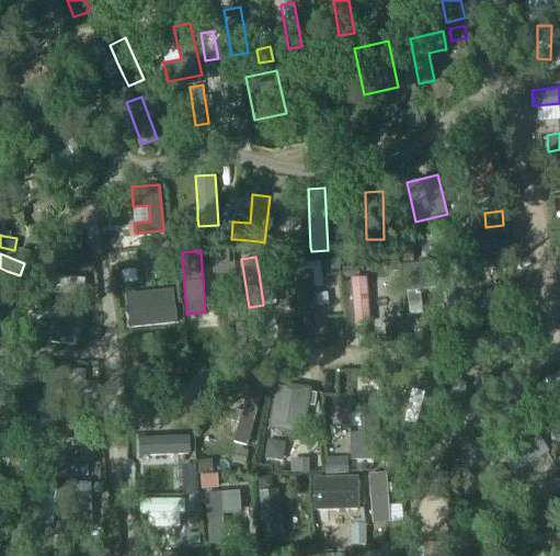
[(422,260),(403,263),(407,290),(420,288),(425,287),(422,260)]
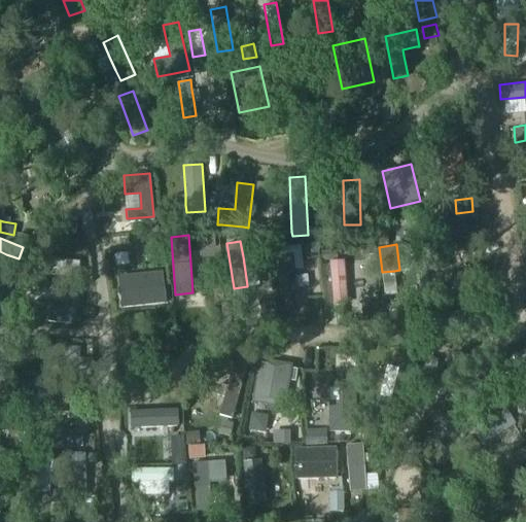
[(293,252),(277,254),(282,302),(299,300),(295,268),(293,252)]
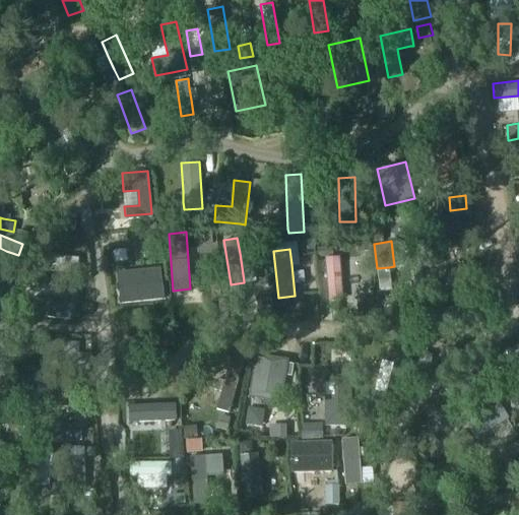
[(115,251),(115,264),(132,264),(132,250),(115,251)]
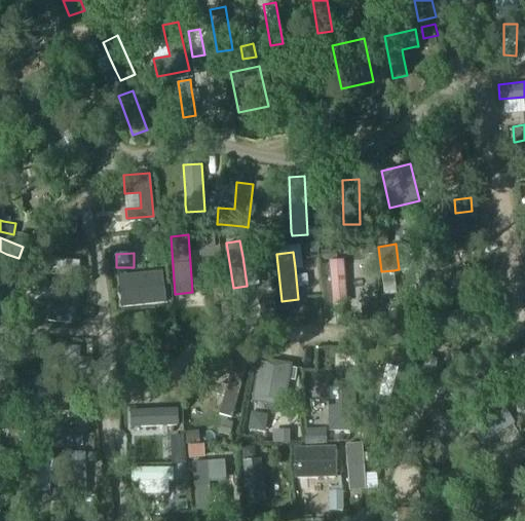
[(35,254),(34,269),(78,273),(79,257),(35,254)]
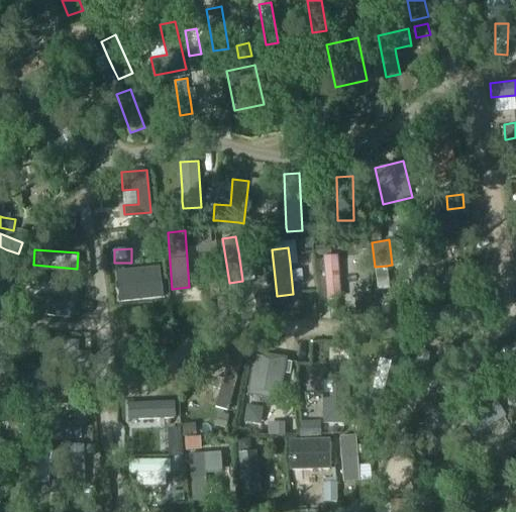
[(338,253),(324,254),(327,297),(341,296),(338,253)]
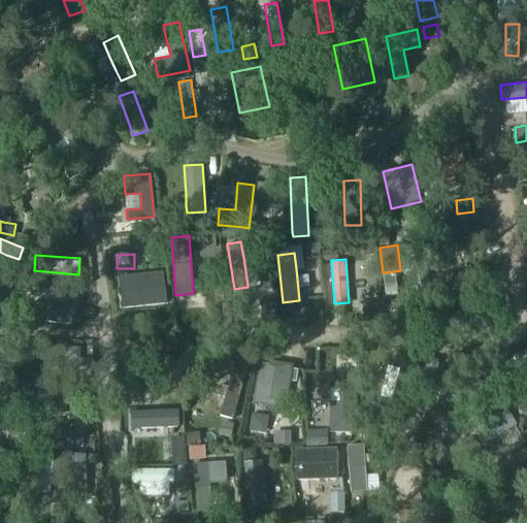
[(163,269),(120,274),(123,306),(166,301),(163,269)]
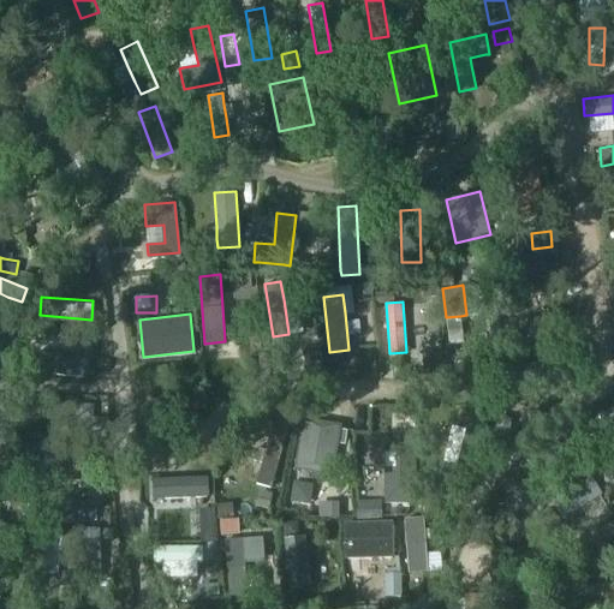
[(36,351),(35,370),(85,375),(87,356),(36,351)]
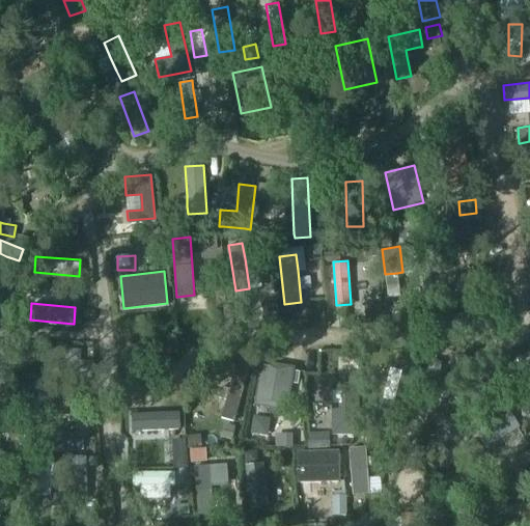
[(479,309),(438,317),(440,332),(446,331),(475,326),(481,325),(479,309)]
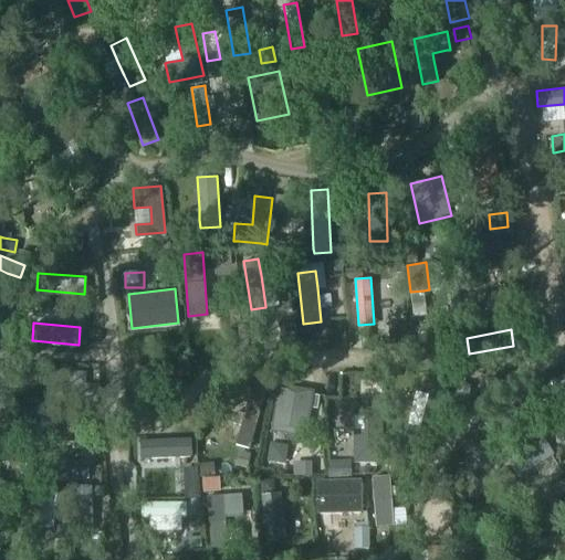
[(421,424),(420,431),(437,435),(450,383),(432,380),(429,393),(421,424)]
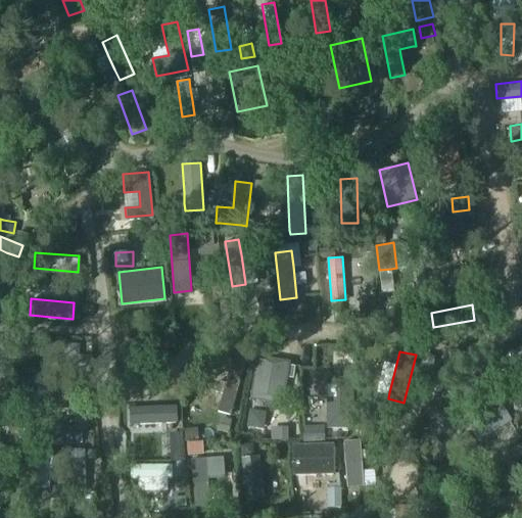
[(48,355),(48,371),(92,371),(92,355),(48,355)]
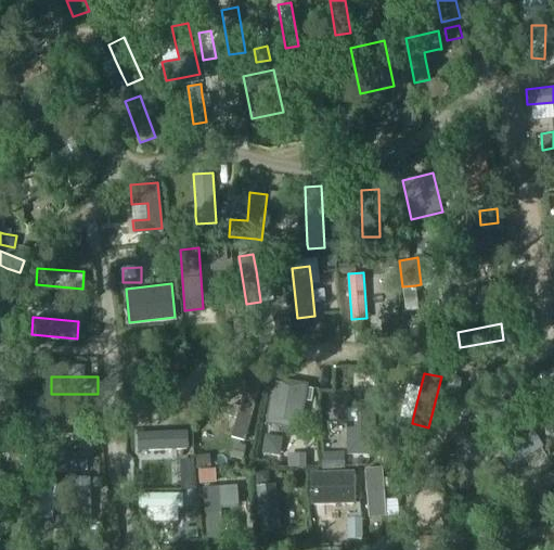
[(275,378),(268,421),(284,423),(283,431),(299,434),(300,426),(306,398),(308,385),(308,383),(275,378)]
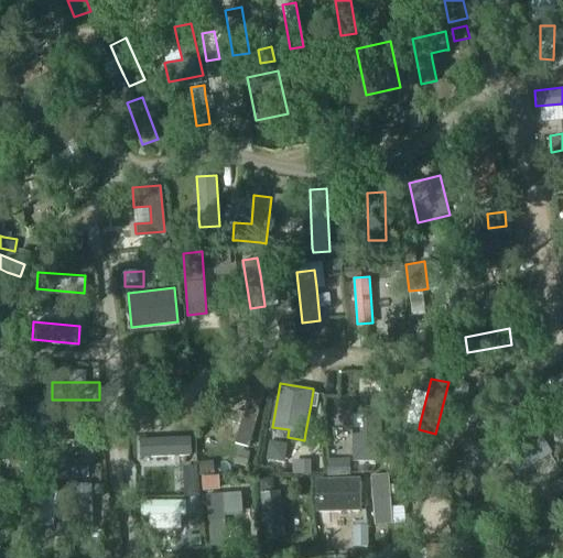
[(240,423),(235,440),(249,445),(266,389),(252,384),(245,411),(240,423)]
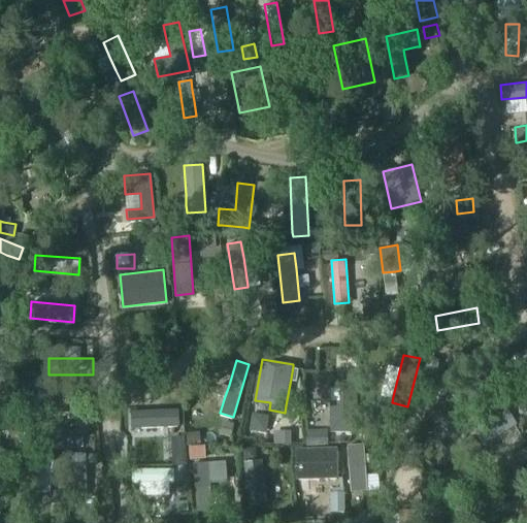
[(333,374),(333,427),(360,427),(360,374),(333,374)]
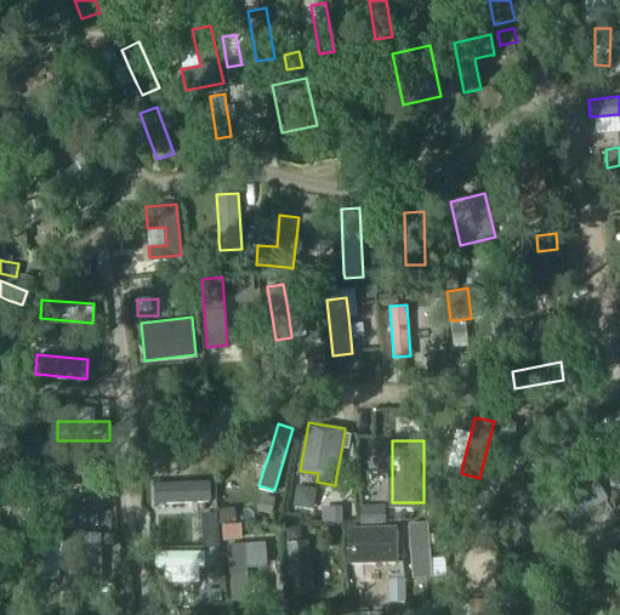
[(210,479),(154,482),(154,501),(211,499),(210,479)]
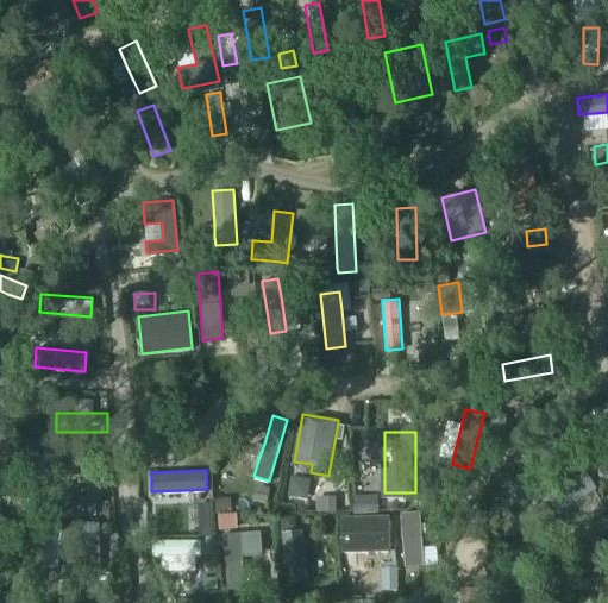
[(585,472),(547,497),(557,512),(595,488),(585,472)]
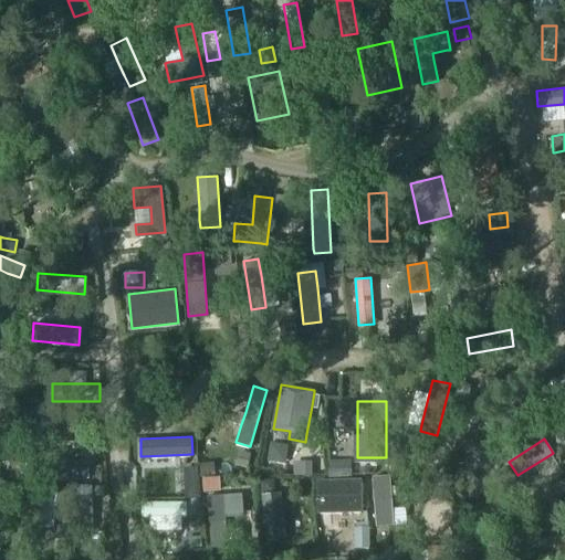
[(90,458),(43,462),(44,479),(91,476),(90,458)]
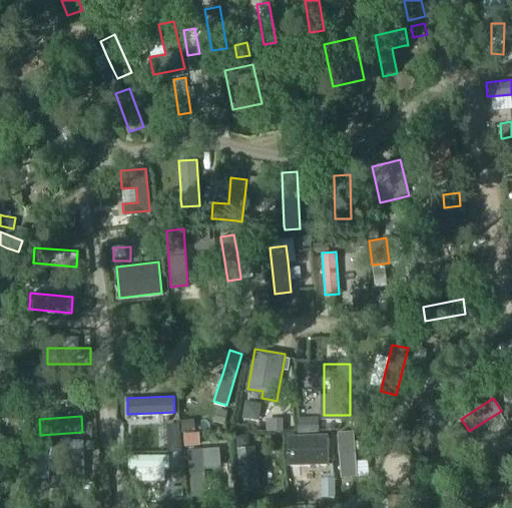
[(314,430),(314,416),(300,416),(300,430),(314,430)]
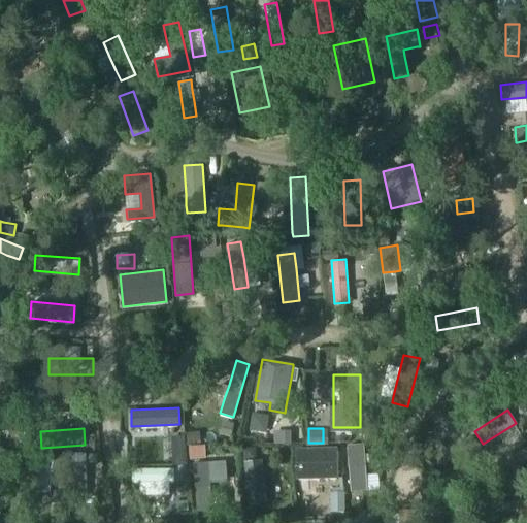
[(470,433),(461,444),(472,455),(483,444),(470,433)]
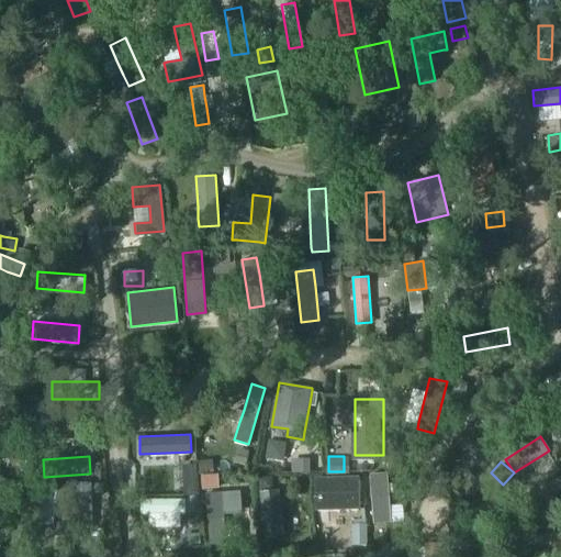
[(386,472),(370,474),(373,522),(390,521),(390,516),(389,503),(386,472)]
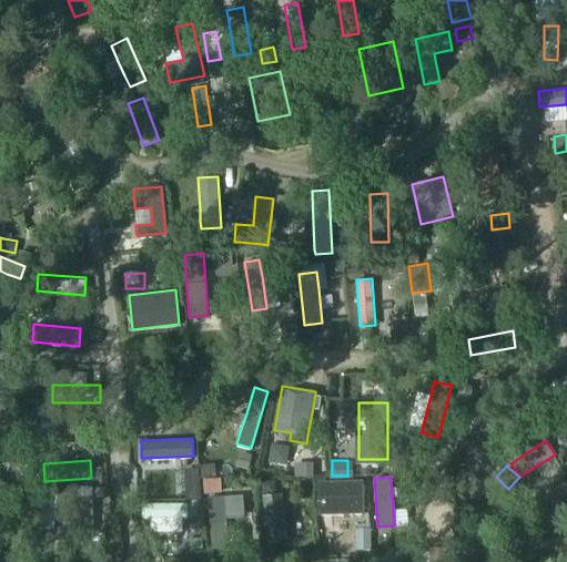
[(205,479),(206,492),(222,491),(222,478),(205,479)]
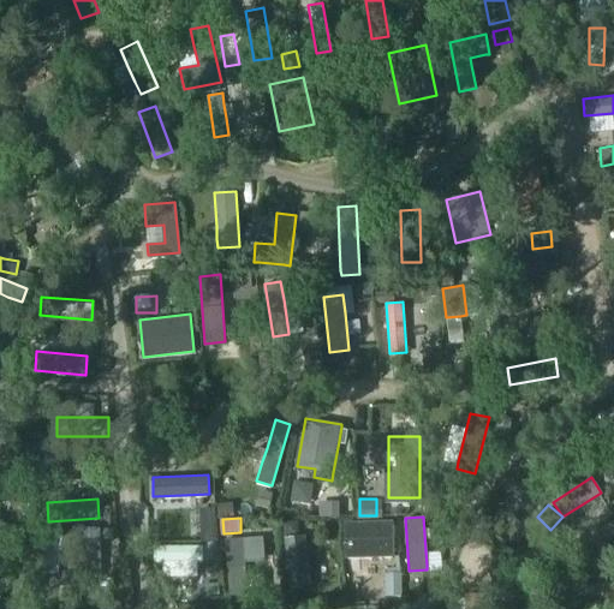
[(394,521),(346,523),(347,556),(394,555),(394,521)]
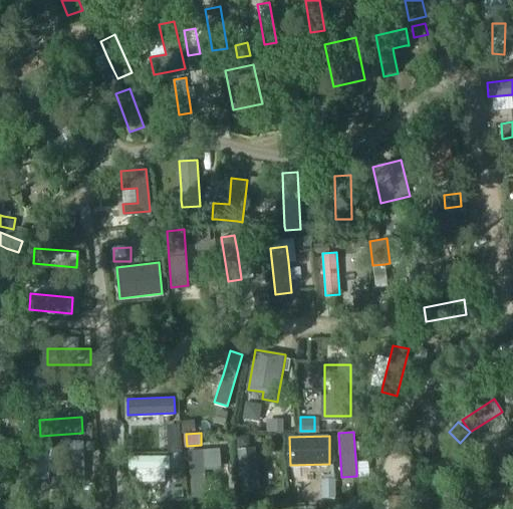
[(82,440),(66,441),(68,483),(84,483),(82,440)]
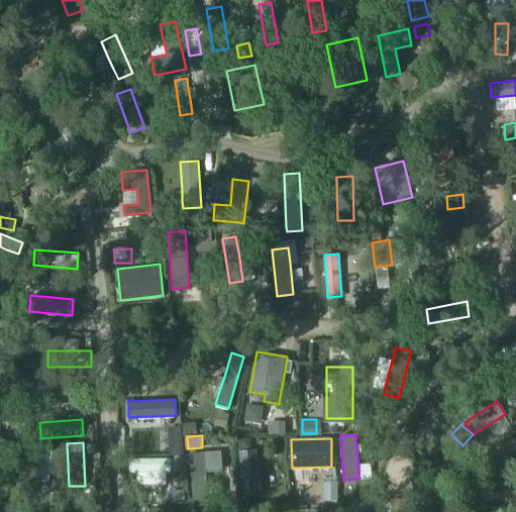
[(39,444),(36,479),(48,481),(50,467),(53,445),(39,444)]
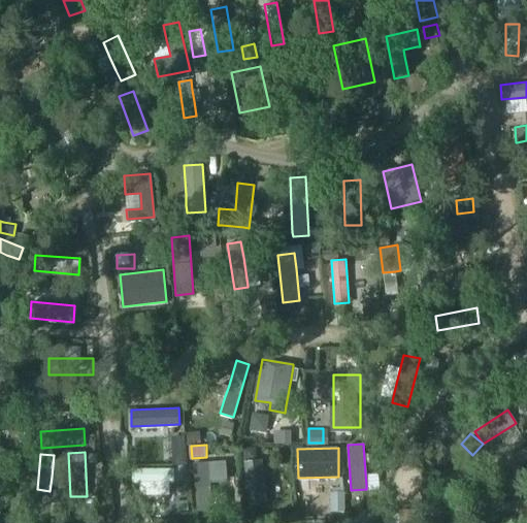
[(261,458),(244,460),(248,502),(265,501),(261,458)]
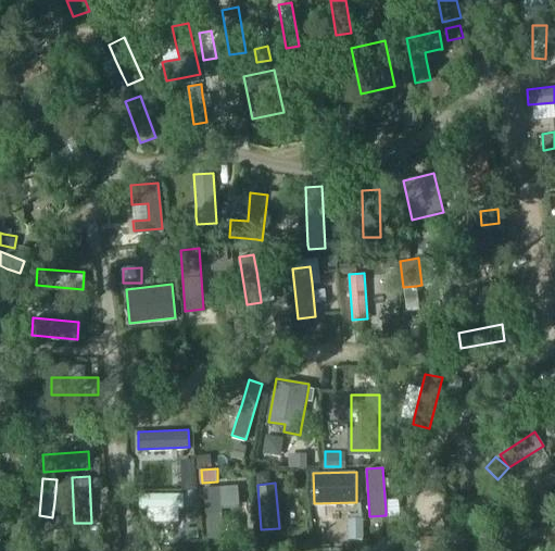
[(221,486),(204,487),(209,538),(225,537),(223,508),(223,501),(221,486)]
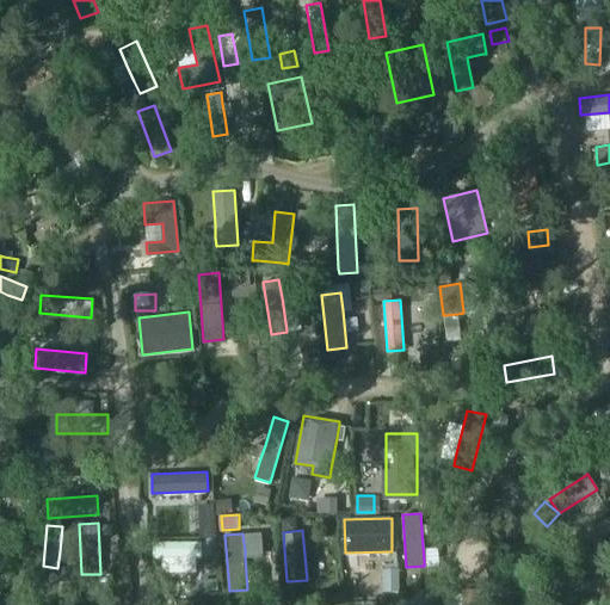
[(201,541),(154,542),(154,557),(161,557),(196,556),(202,556),(201,541)]
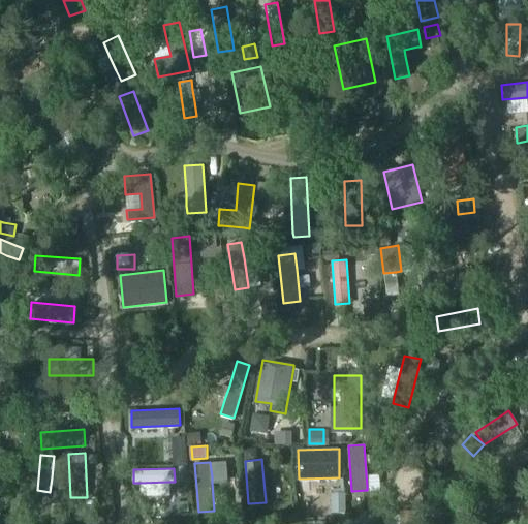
[(332,492),(333,512),(346,512),(345,491),(332,492)]
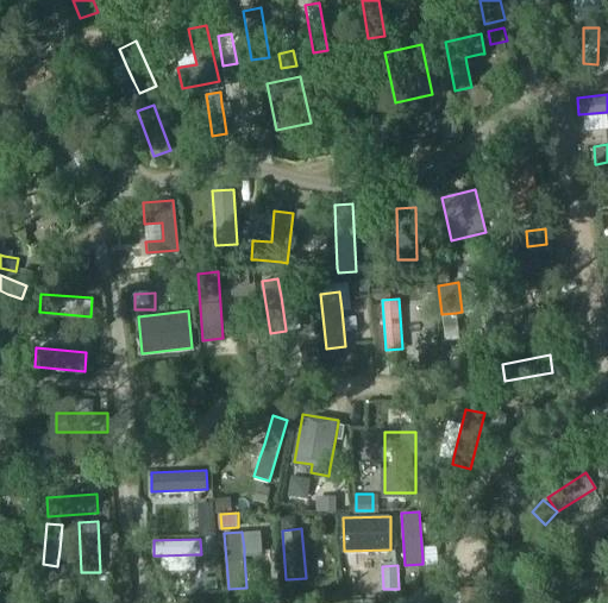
[(522,602),(522,585),(506,586),(506,602),(522,602)]
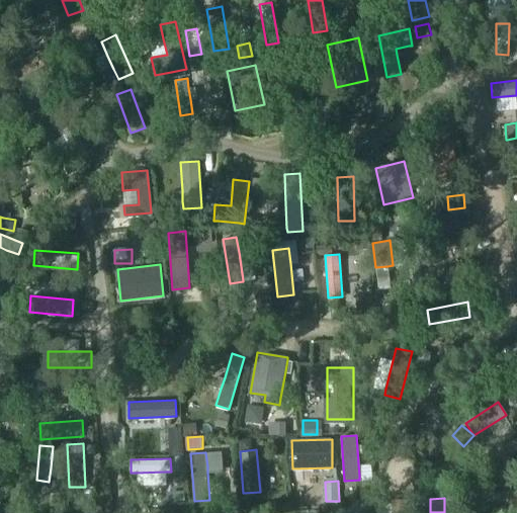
[(409,512),(410,500),(394,500),(394,503),(394,512),(409,512)]
